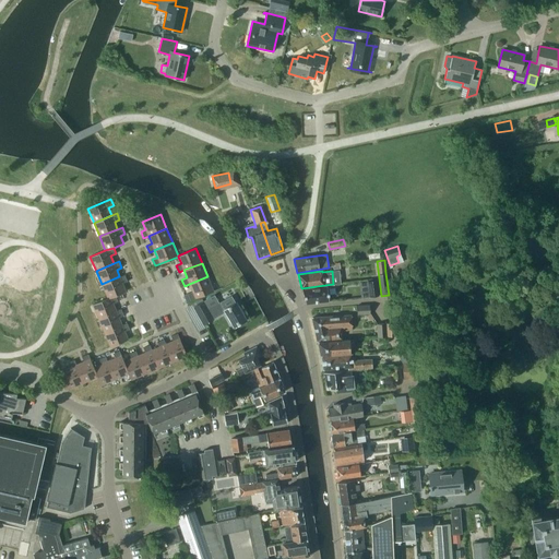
[(102,284),(107,298),(116,296),(126,292),(122,283),(127,282),(125,275),(119,276),(102,284)]
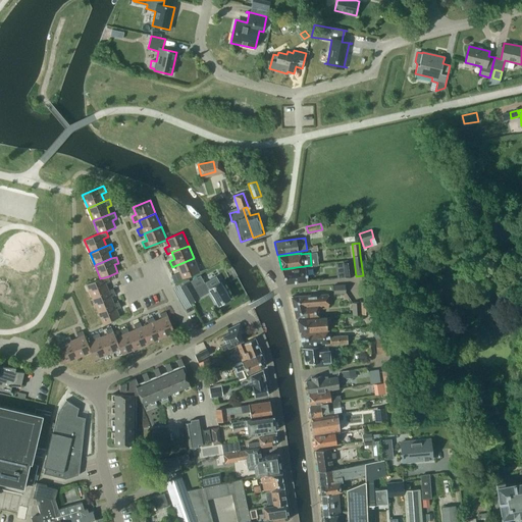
[(194,258),(176,265),(179,272),(175,274),(177,280),(199,271),(194,258)]
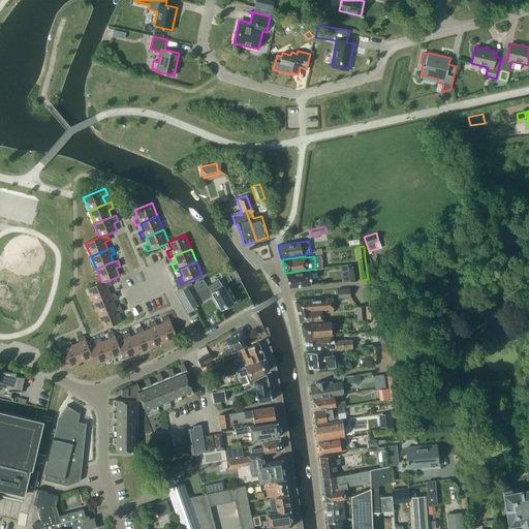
[(356,266),(348,267),(349,274),(343,274),(344,281),(358,279),(356,266)]
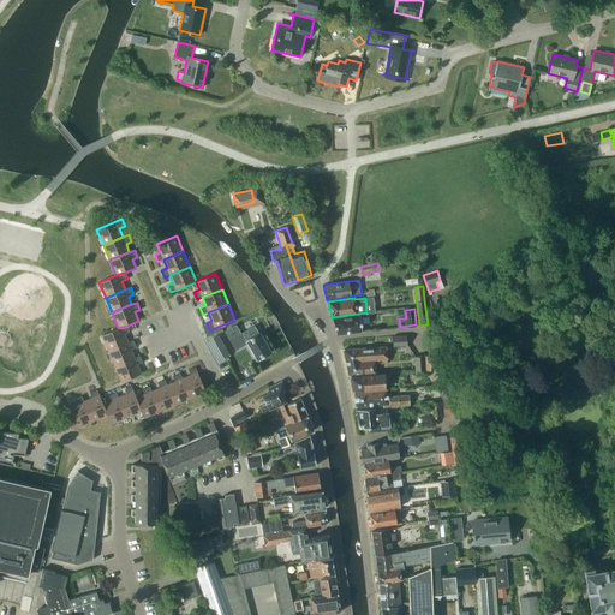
[(360,315),(332,318),(336,334),(362,332),(360,315)]
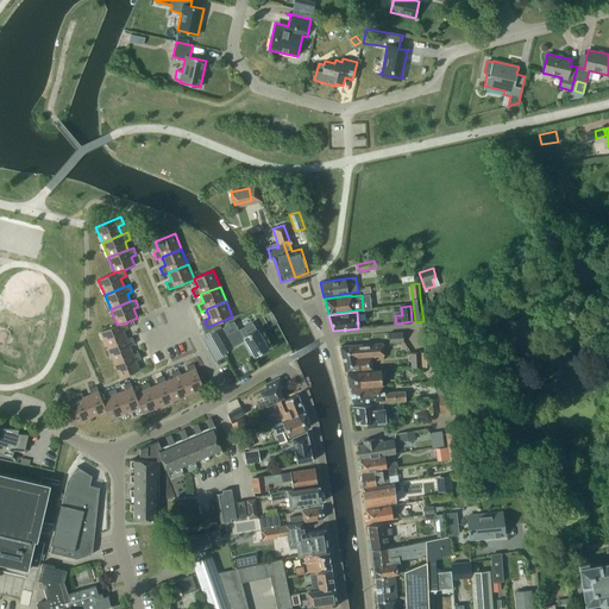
[(100,332),(107,347),(126,339),(123,331),(129,328),(126,322),(117,325),(100,332)]
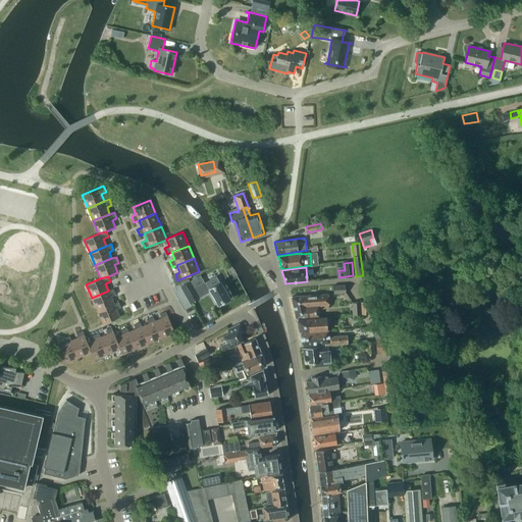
[(190,281),(180,286),(190,303),(210,292),(218,305),(229,299),(219,282),(215,277),(206,282),(204,282),(194,289),(190,281)]
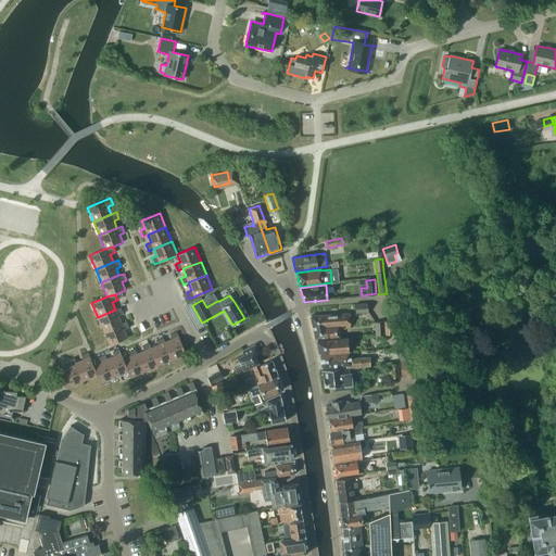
[(354,304),(355,313),(368,312),(367,303),(354,304)]
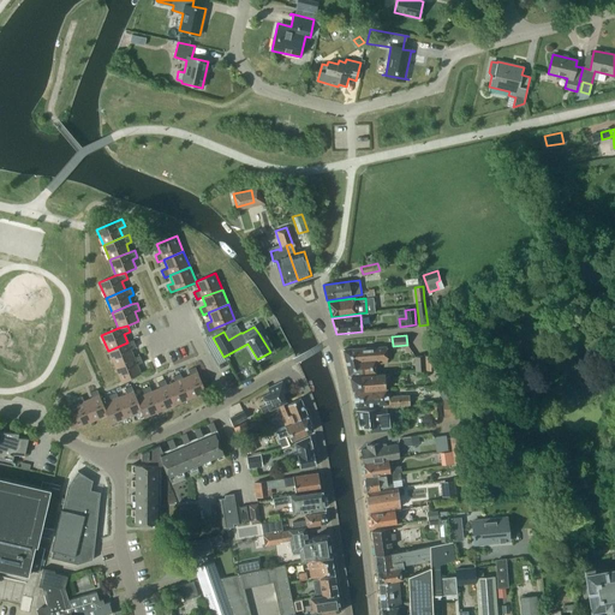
[(108,351),(114,365),(135,357),(131,350),(136,347),(133,340),(127,342),(108,351)]
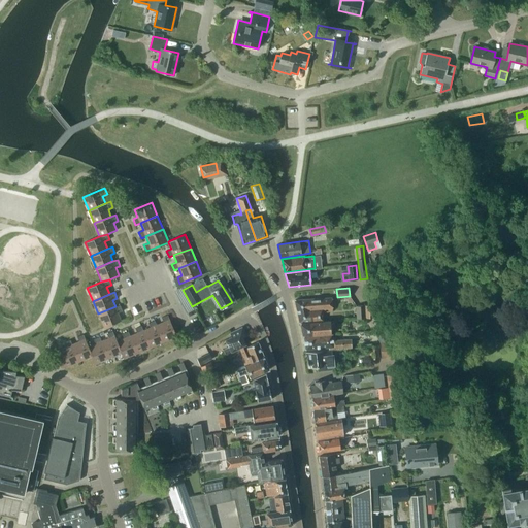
[(295,300),(300,323),(323,321),(322,311),(332,311),(332,297),(295,300)]
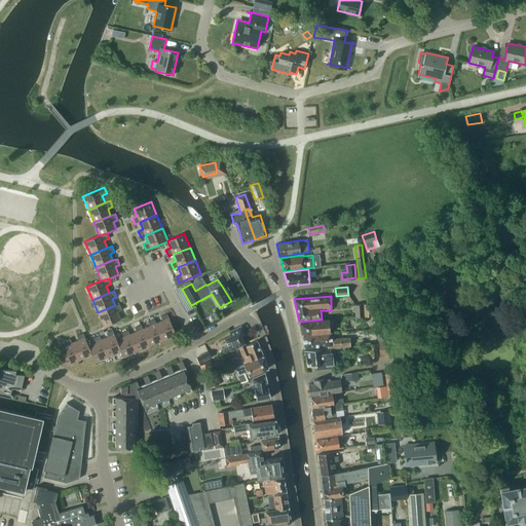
[(364,316),(371,316),(371,303),(363,304),(364,316)]
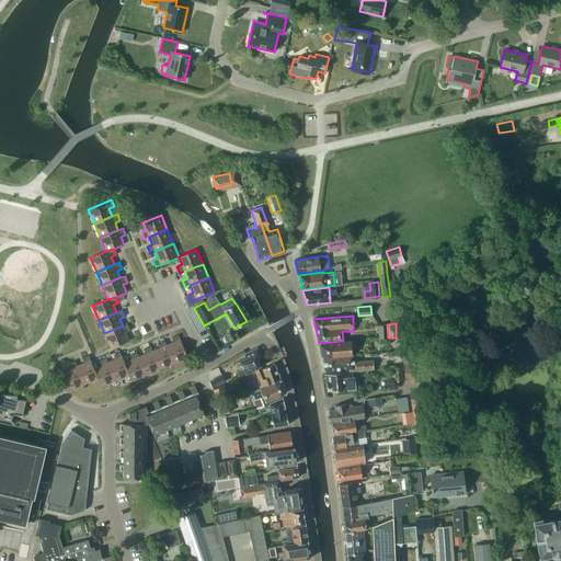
[(123,325),(104,333),(111,348),(128,341),(125,332),(130,331),(127,324),(123,325)]
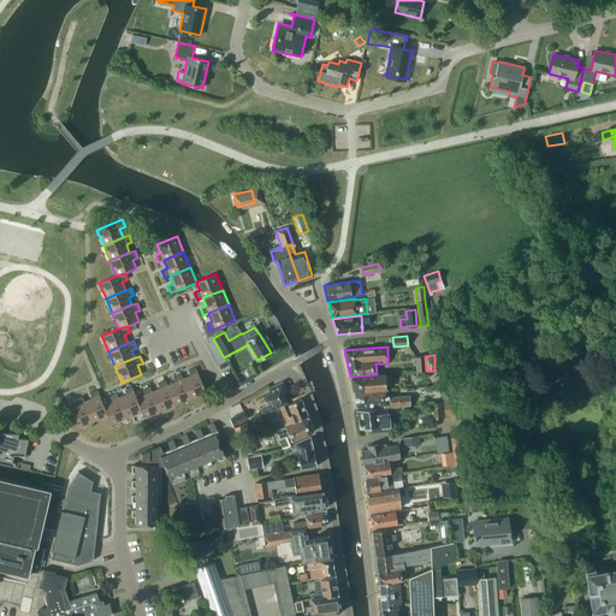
[(415,356),(416,372),(426,371),(425,356),(415,356)]
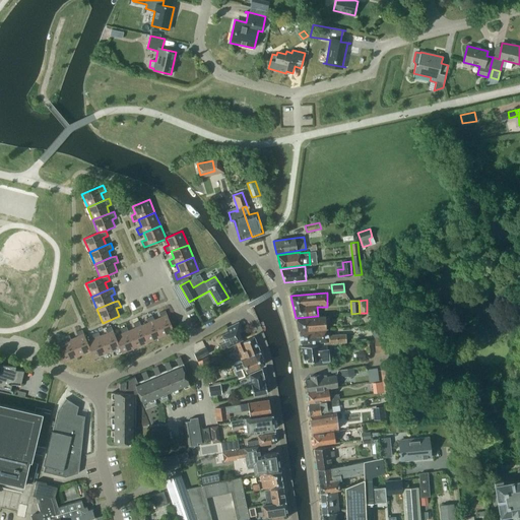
[(160,317),(154,320),(152,316),(160,337),(174,331),(165,310),(158,313),(160,317)]
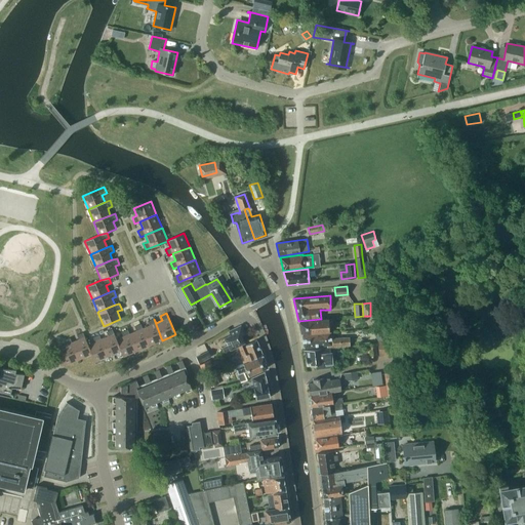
[(149,346),(162,340),(154,319),(148,321),(149,326),(143,328),(149,346)]
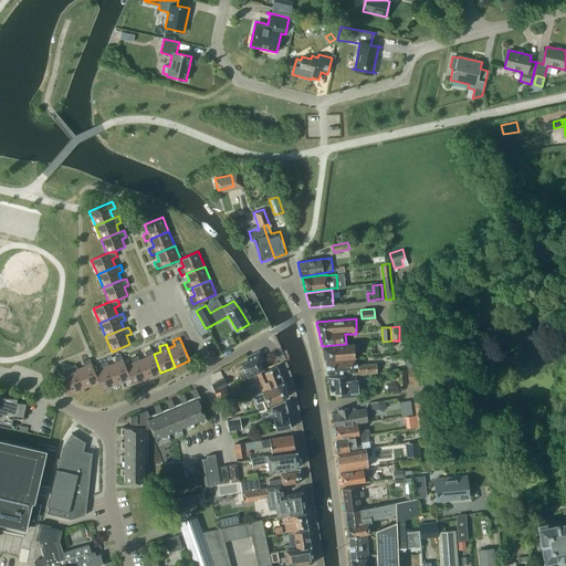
[(322,346),(325,359),(355,358),(353,344),(322,346)]
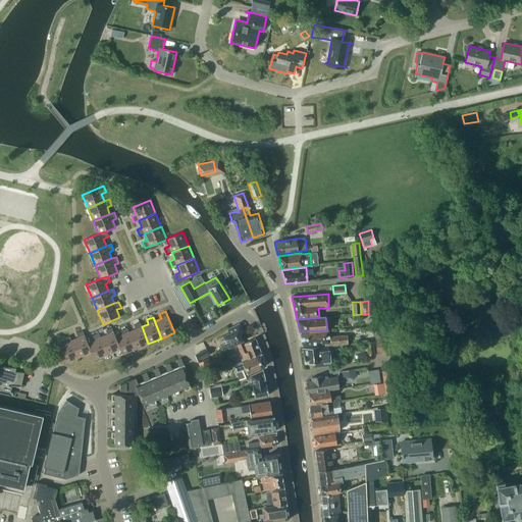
[(142,347),(148,344),(142,326),(140,322),(134,324),(136,329),(128,332),(136,349),(142,347)]
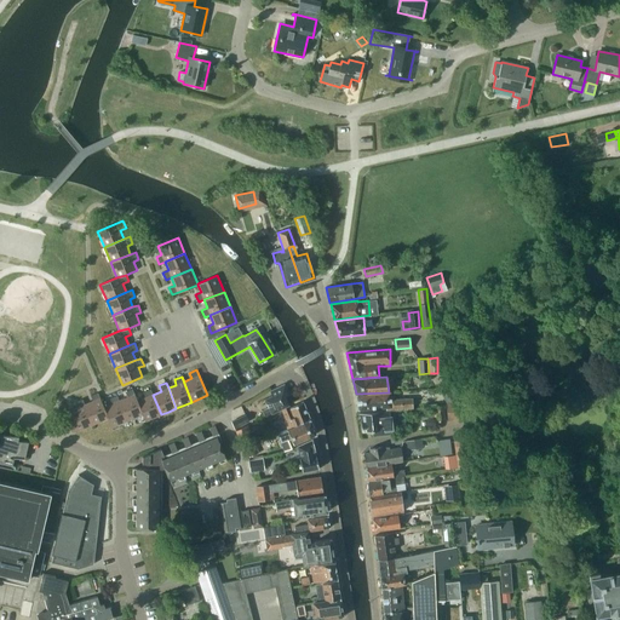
[(283,384),(270,391),(271,395),(265,399),(269,407),(262,411),(264,417),(288,405),(285,396),(288,394),(283,384)]
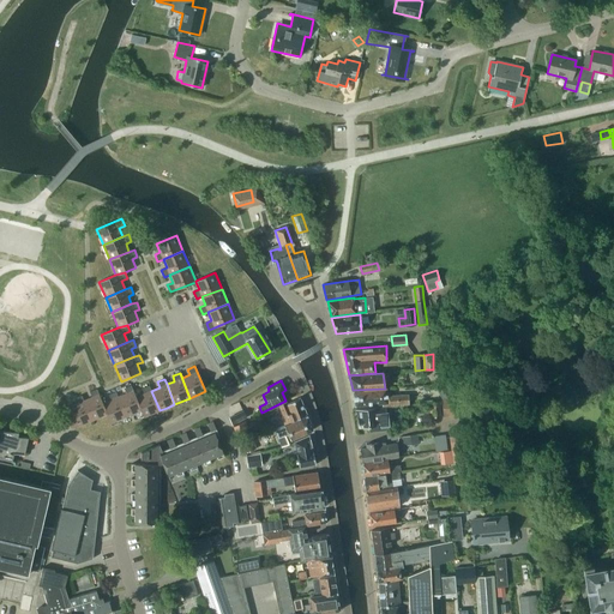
[(124,387),(126,393),(118,397),(126,416),(140,410),(136,397),(131,385),(124,387)]
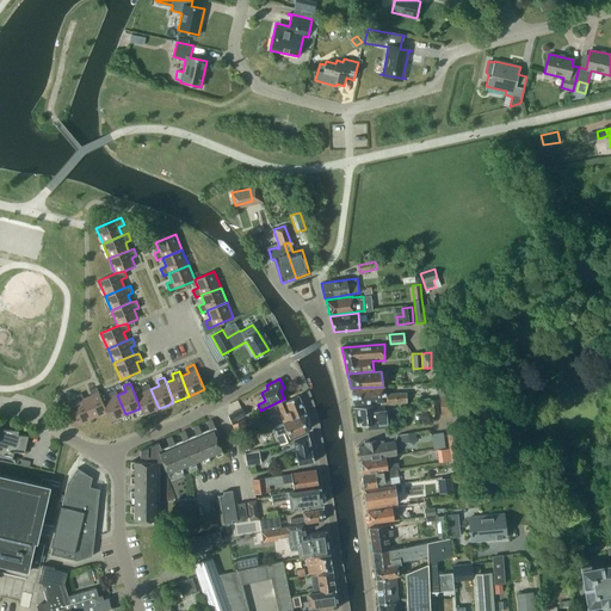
[(143,392),(135,395),(140,408),(143,415),(146,414),(159,408),(150,389),(148,383),(141,387),(143,392)]
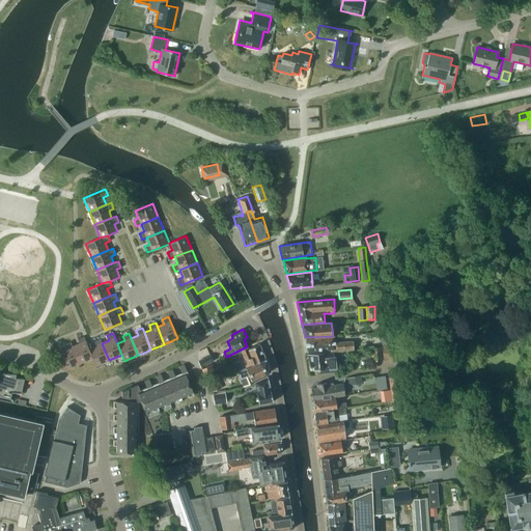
[(333,336),(305,337),(307,351),(331,348),(331,351),(354,350),(354,341),(335,342),(334,335),(333,336)]
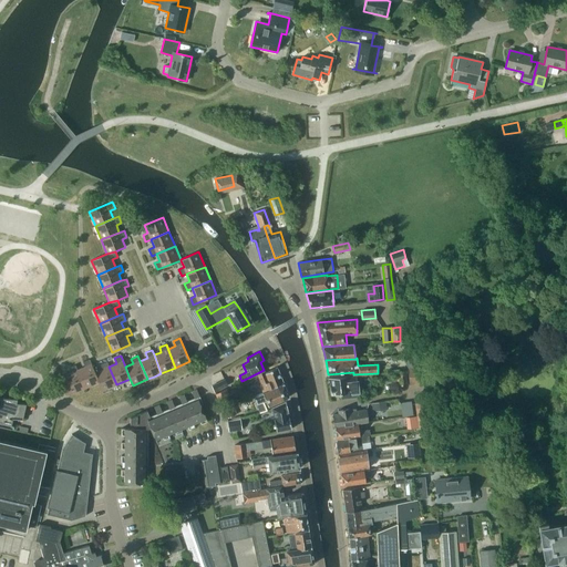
[(84,367),(78,370),(84,388),(99,382),(94,372),(92,364),(90,359),(82,362),(84,367)]
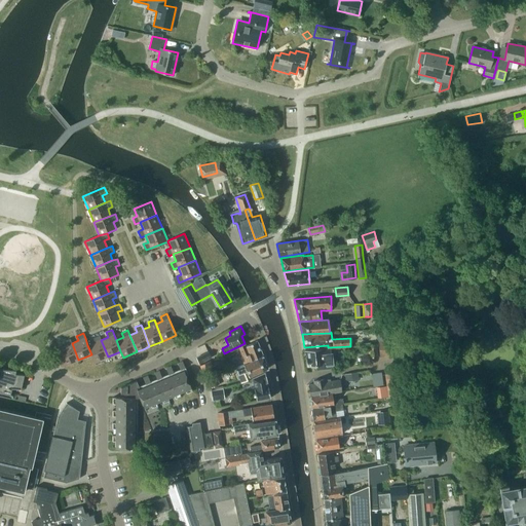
[(108,357),(101,340),(99,335),(92,338),(95,342),(87,345),(91,354),(91,357),(95,363),(108,357)]
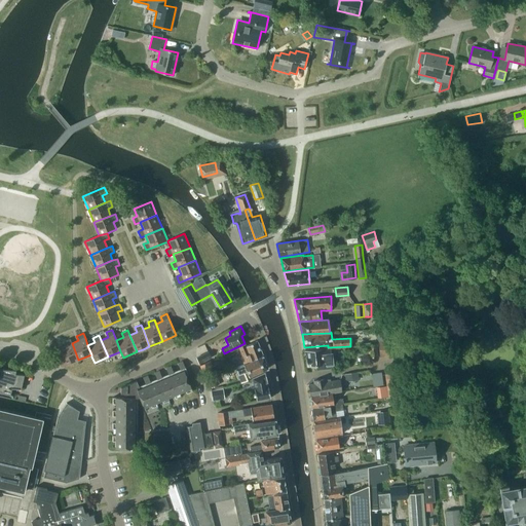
[(78,360),(72,343),(70,338),(64,341),(66,345),(58,348),(65,366),(73,363),(78,360)]
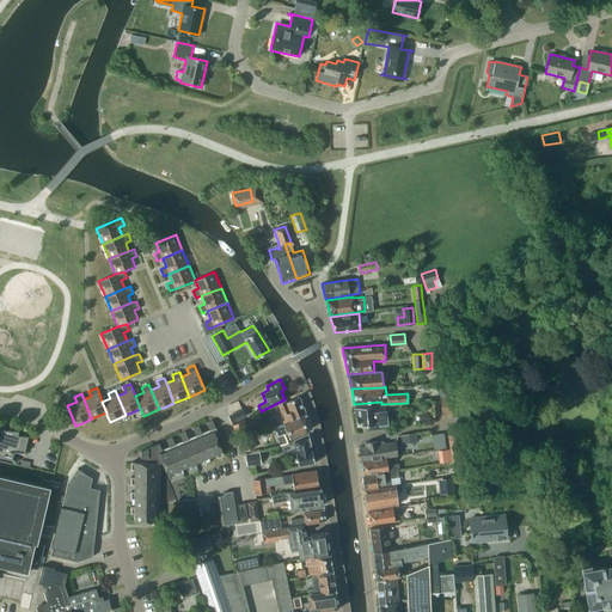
[(440,397),(441,416),(457,415),(456,396),(440,397)]
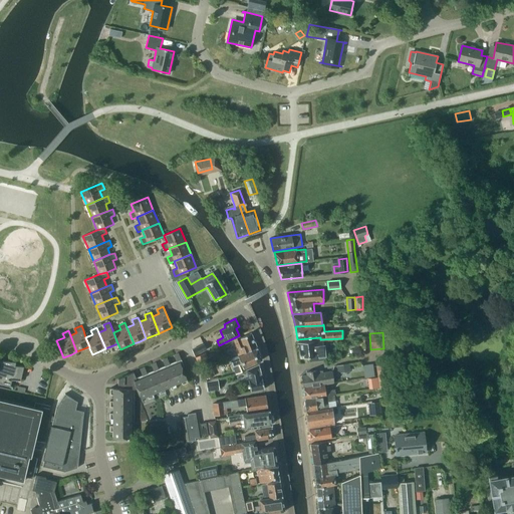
[(256,347),(251,333),(240,338),(239,335),(233,338),(237,348),(239,347),(241,353),(256,347)]
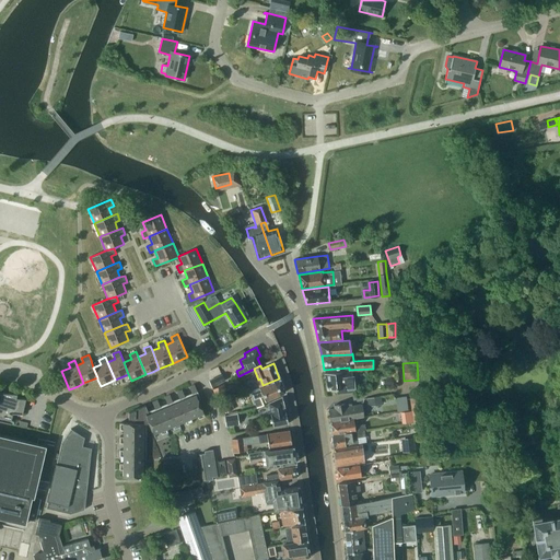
[(391,368),(392,381),(403,380),(401,366),(391,368)]
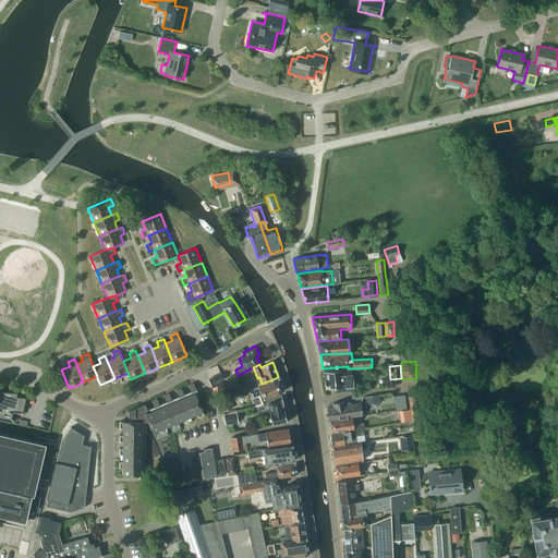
[(350,370),(343,370),(324,372),(325,388),(335,387),(336,392),(349,391),(352,391),(350,370)]
